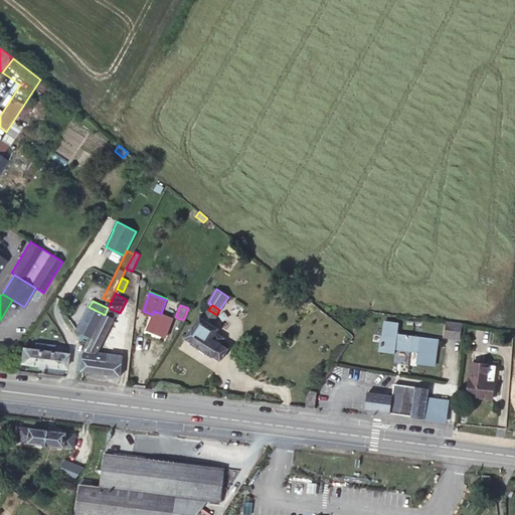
[(93,338),(105,315),(89,307),(77,330),(82,333),(93,338)]
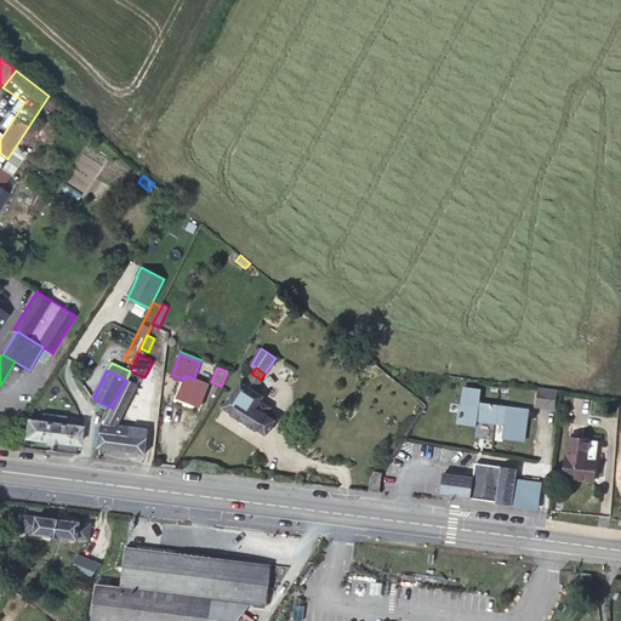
[(142,376),(130,371),(126,380),(112,408),(106,420),(103,423),(118,425),(142,376)]
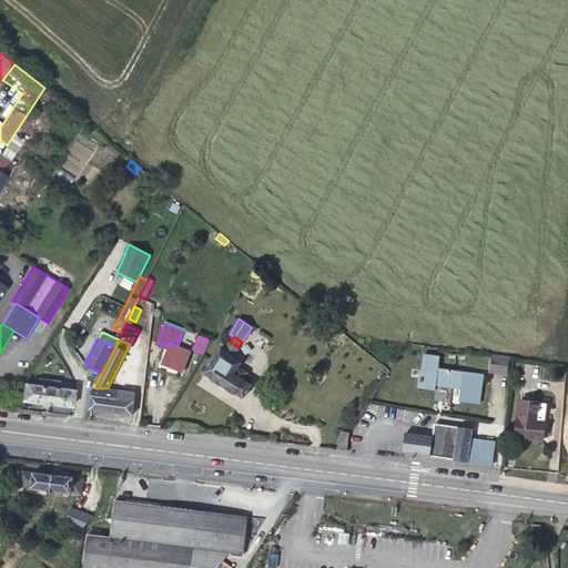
[(239,347),(230,342),(224,352),(221,350),(214,361),(213,359),(205,372),(213,377),(213,378),(235,393),(235,392),(244,397),(252,385),(243,379),(247,373),(239,366),(242,363),(233,357),(239,347)]
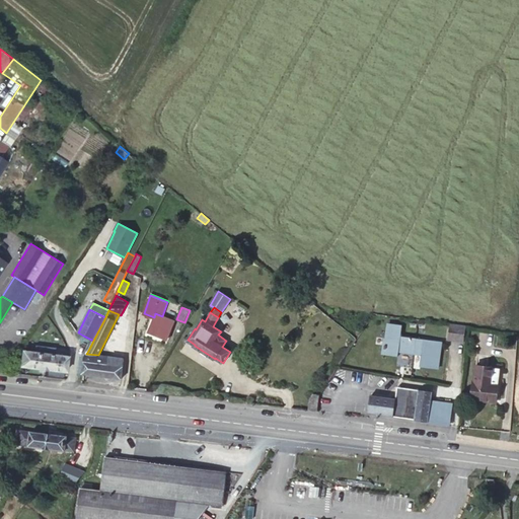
[(174,321),(162,316),(155,313),(154,317),(149,330),(167,339),(174,321)]
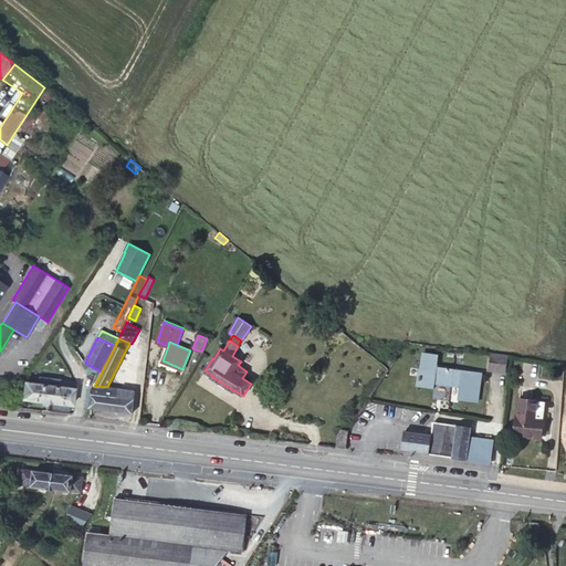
[(477,402),(481,373),(437,366),(439,355),(423,353),(420,377),(419,376),(419,380),(420,380),(420,385),(426,386),(426,387),(435,388),(436,383),(460,386),(458,399),(477,402)]
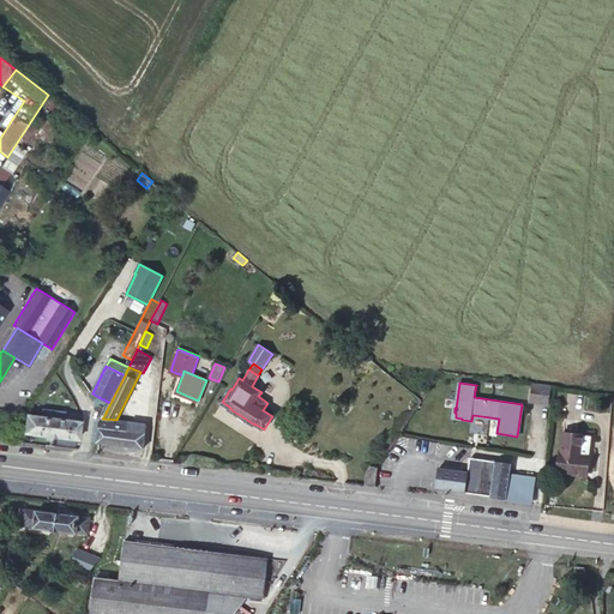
[(548,404),(552,386),(533,384),(530,402),(548,404)]
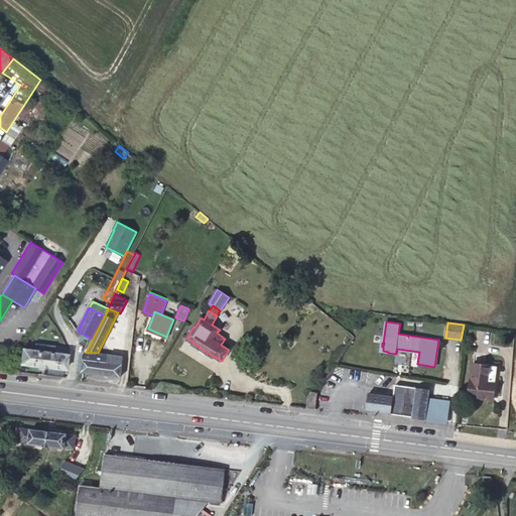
[(88,349),(93,339),(83,334),(80,338),(77,344),(88,349)]
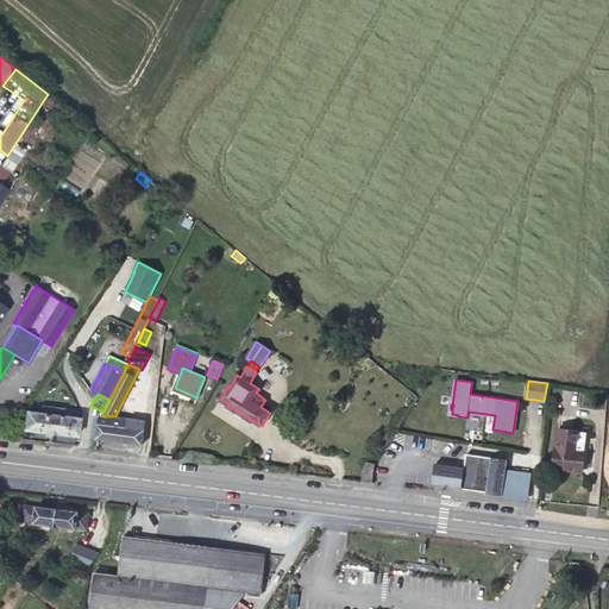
[(58,415),(60,410),(60,407),(42,405),(41,413),(58,415)]
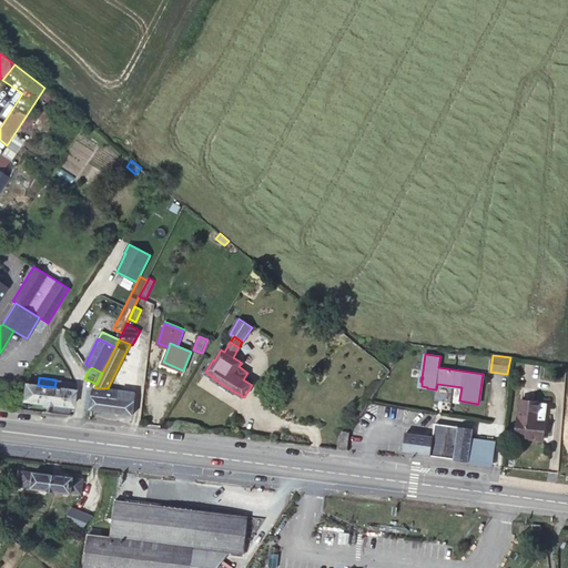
[(38,385),(23,384),(22,401),(72,406),(74,389),(66,388),(54,387),(38,385)]
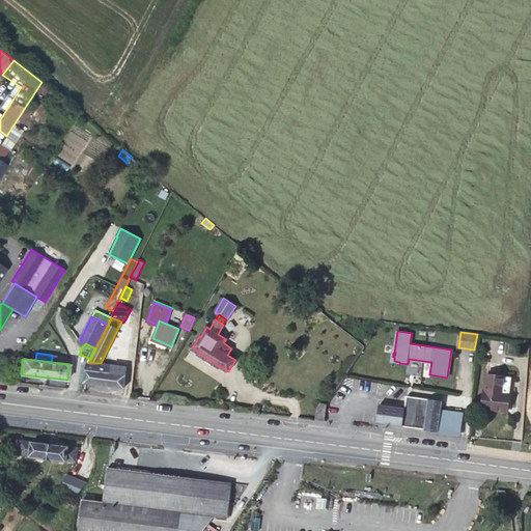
[(101,363),(88,362),(87,362),(84,383),(124,388),(127,367),(101,363)]
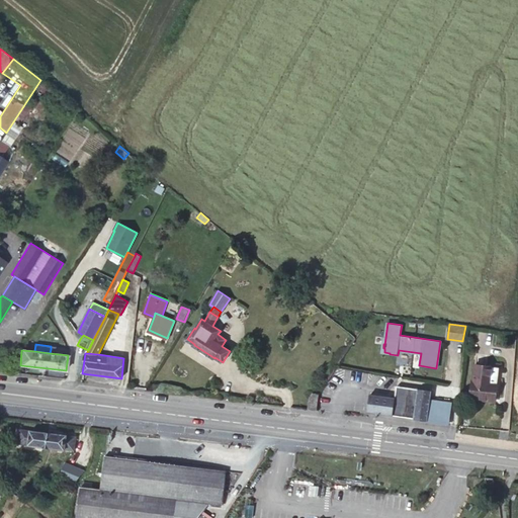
[(491,398),(496,398),(499,367),(473,364),(472,380),(471,380),(468,399),(491,401),(491,398)]
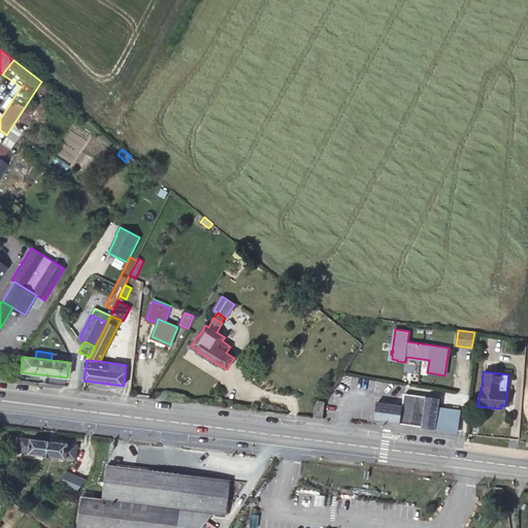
[(451,408),(444,407),(438,407),(439,398),(404,394),(402,405),(377,402),(374,420),(422,426),(422,427),(435,429),(435,428),(458,431),(460,409),(451,408)]
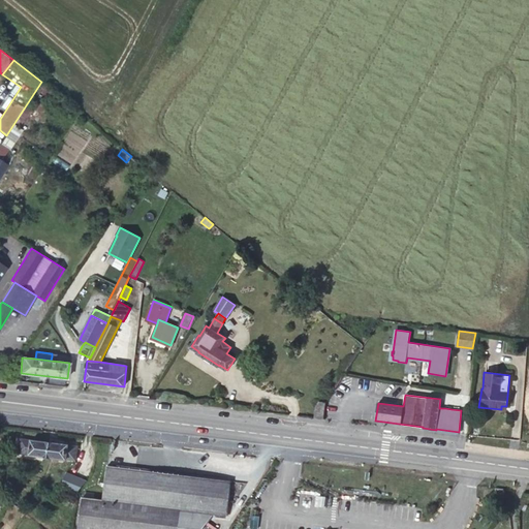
[(314,418),(323,419),(325,403),(319,401),(315,407),(314,418)]
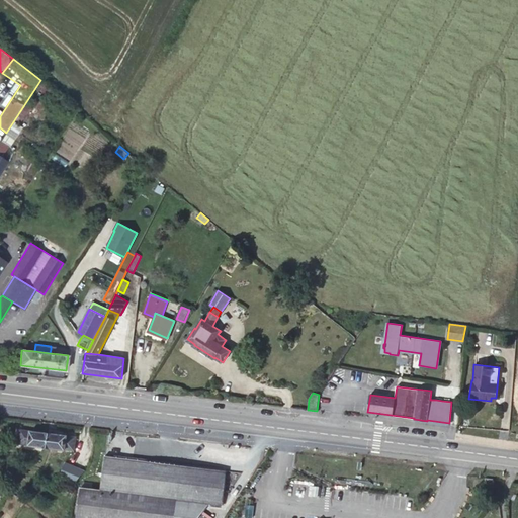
[(29,430),(19,429),(18,444),(27,445),(27,444),(65,449),(65,450),(74,452),(76,436),(66,435),(66,436),(29,432),(29,430)]
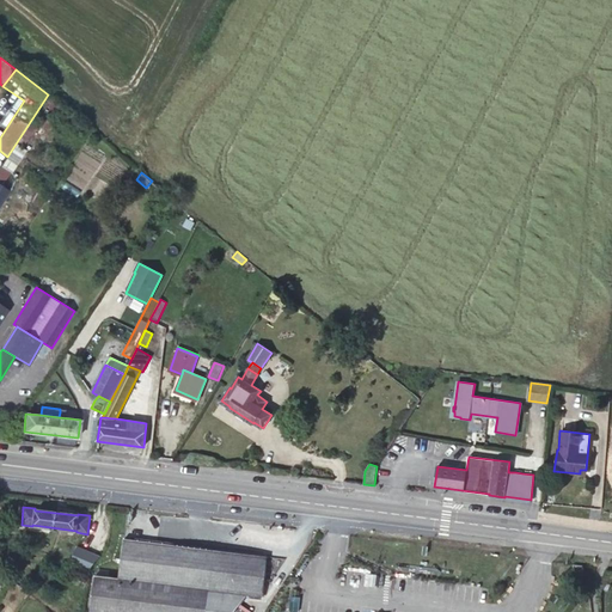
[(167,545),(169,542),(136,538),(135,540),(124,539),(118,579),(96,575),(90,611),(206,611),(209,591),(262,597),(267,557),(256,556),(256,552),(224,549),(224,551),(212,550),(212,552),(178,549),(179,546),(167,545)]
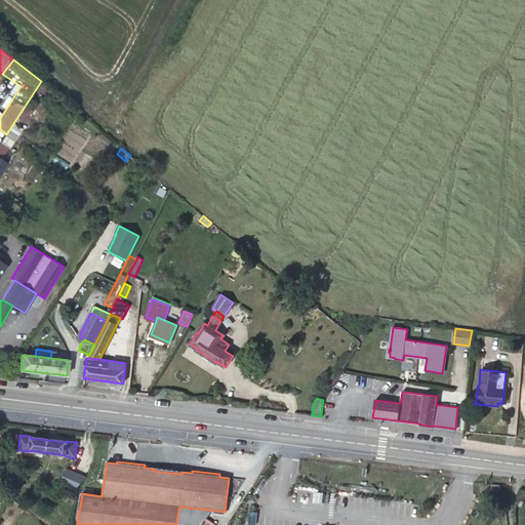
[(192,471),(145,465),(144,468),(154,469),(153,471),(182,474),(182,472),(192,473),(192,471)]
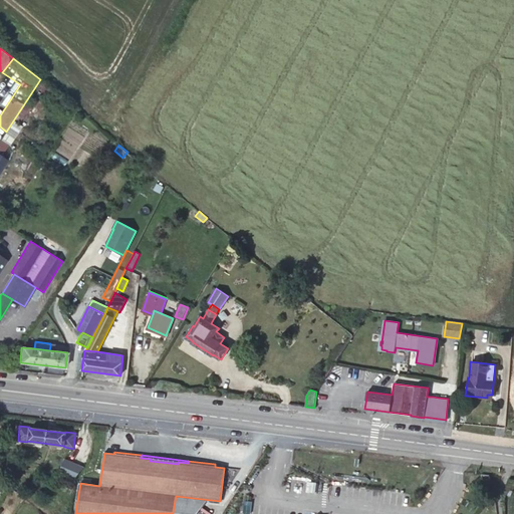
[(63,458),(58,473),(76,479),(81,464),(63,458)]
